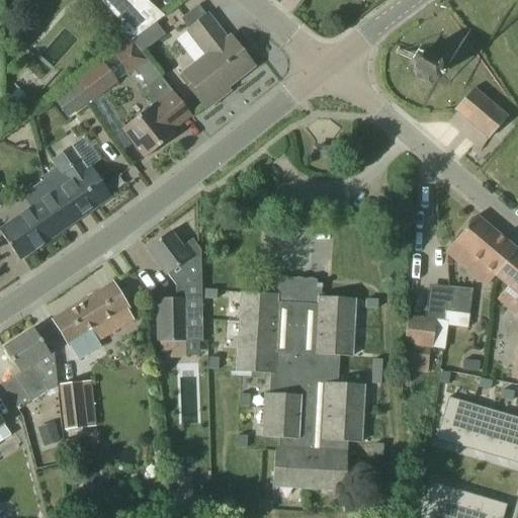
[(142,0),(143,0),(142,0),(108,0),(140,34),(164,16),(145,0),(142,0)]
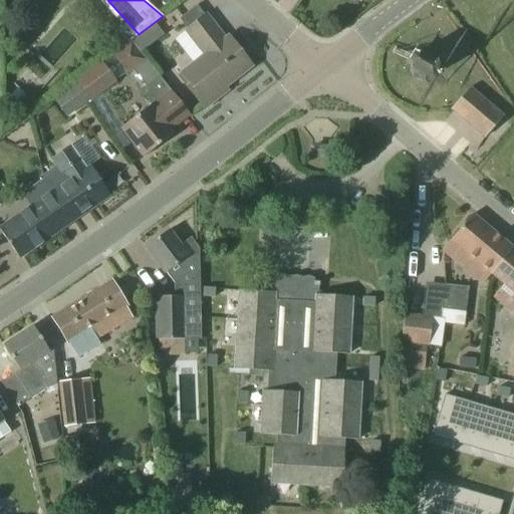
[(225,38),(206,15),(206,14),(185,31),(204,54),(181,73),(190,84),(186,86),(204,109),(222,95),(218,90),(224,86),(225,88),(252,66),(228,36),(225,38)]
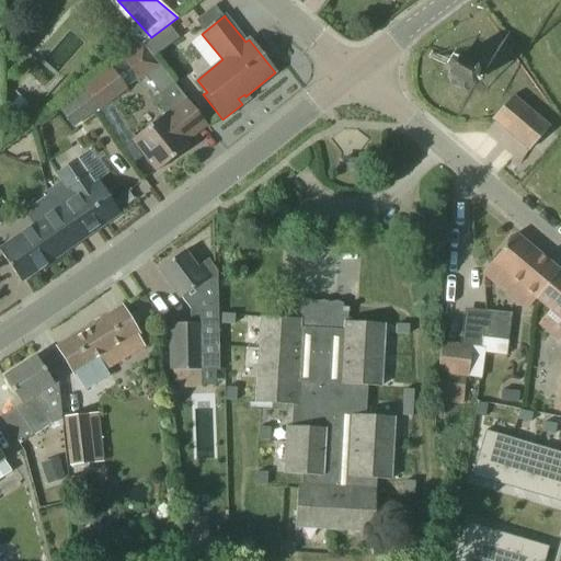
[(142,45),(122,59),(137,80),(138,81),(145,77),(159,67),(153,59),(142,45)]
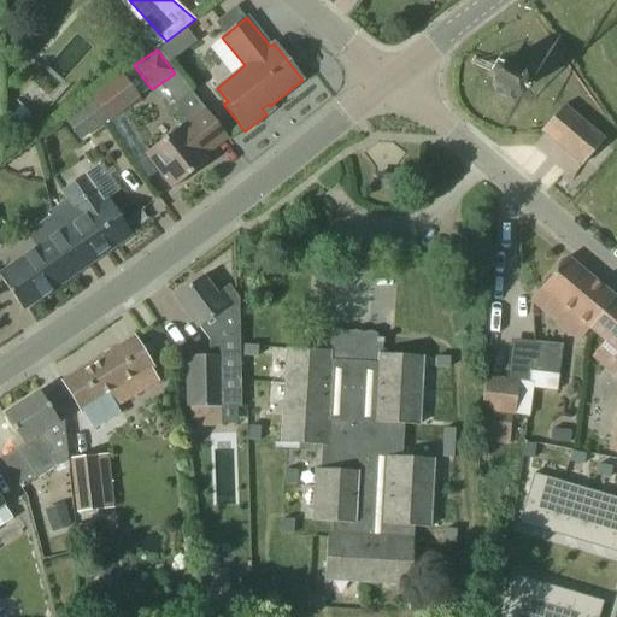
[(528,77),(526,71),(521,65),(515,63),(507,62),(500,64),(495,69),(492,76),(492,82),(494,89),(498,94),(505,98),(512,98),(518,95),(524,92),(527,84),(528,77)]
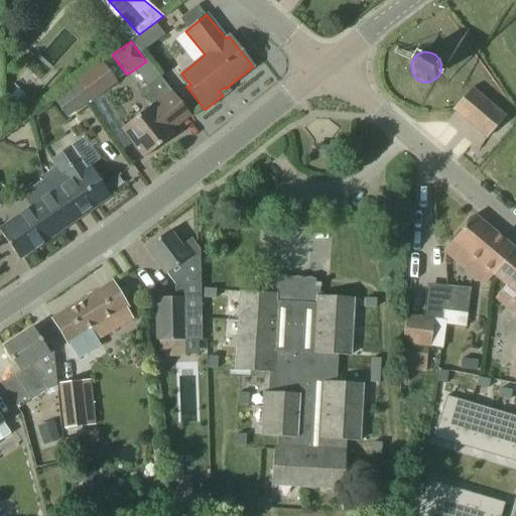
[(101,61),(75,81),(91,103),(117,83),(101,61)]
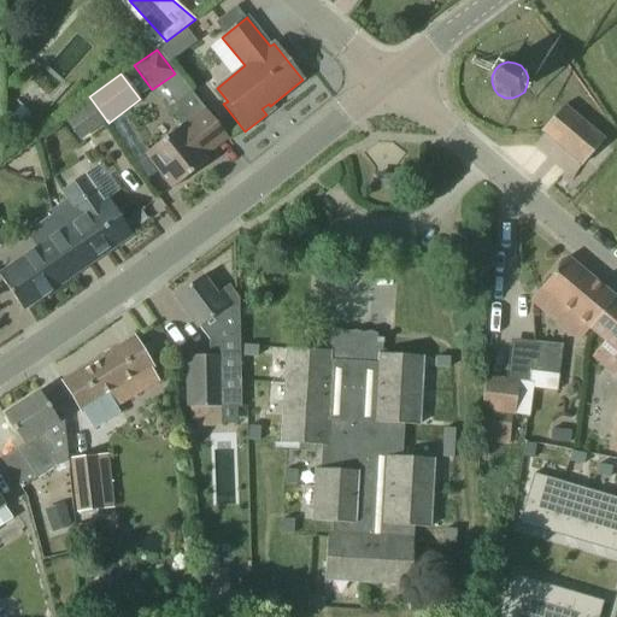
[(168,109),(182,125),(144,154),(171,189),(209,160),(205,156),(228,139),(191,90),(168,109)]
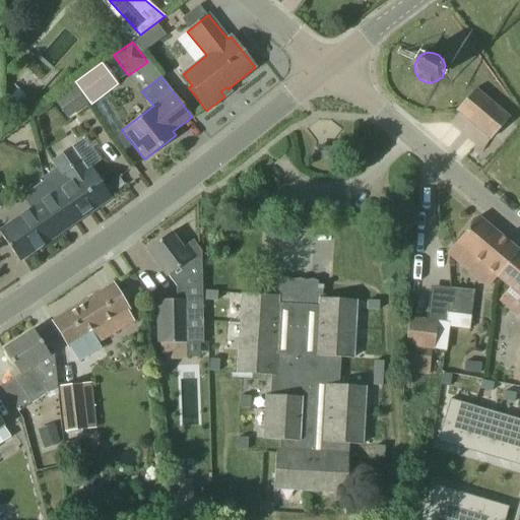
[(507,119),(473,90),(456,111),(490,139),(507,119)]
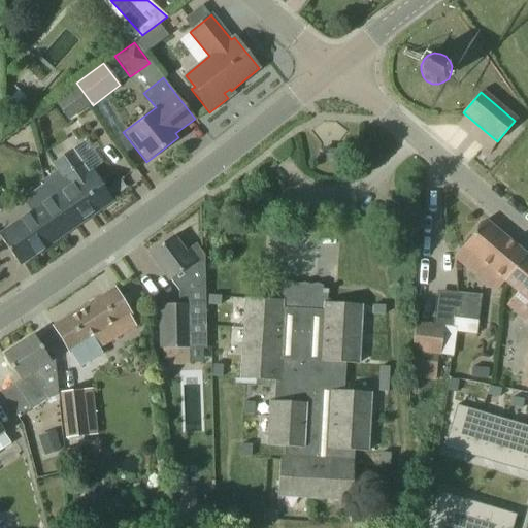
[(113,201),(105,189),(92,170),(89,172),(72,150),(52,163),(58,171),(43,182),(45,185),(75,227),(113,201)]
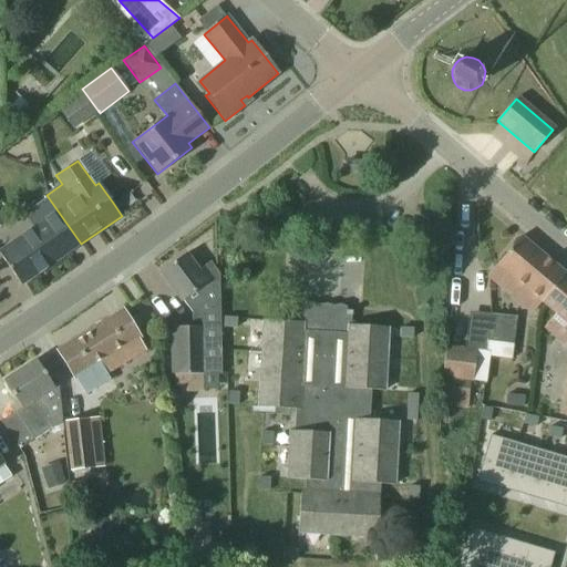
[(24,284),(81,244),(49,198),(38,206),(47,219),(0,250),(0,255),(19,282),(19,281),(23,282),(24,284)]
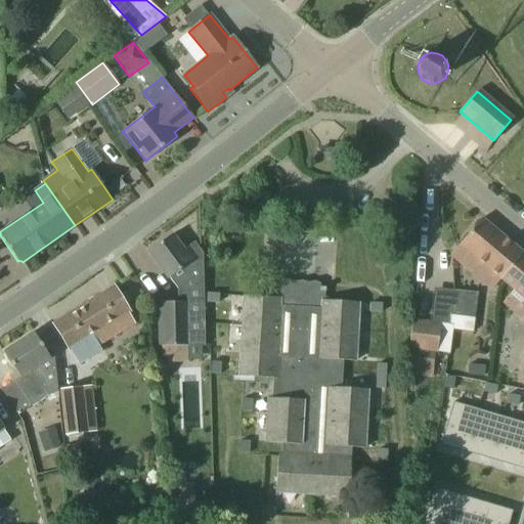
[(460,245),(500,278),(521,253),(481,219),(460,245)]
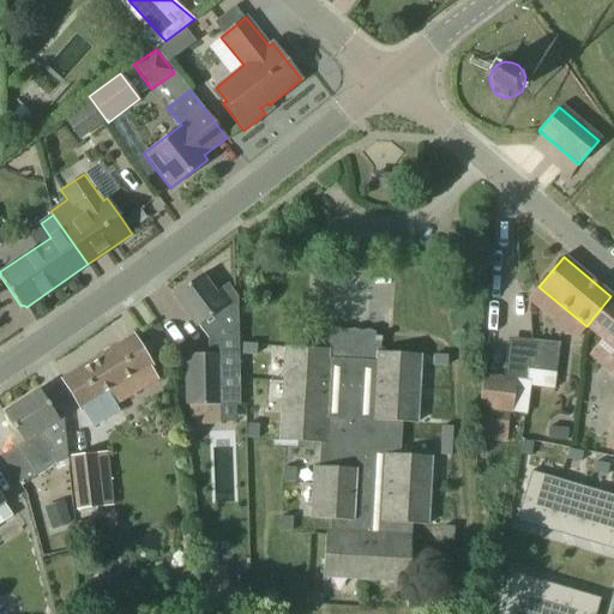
[(239,404),(238,312),(236,296),(227,284),(214,294),(199,276),(174,295),(198,326),(205,335),(212,344),(212,354),(187,355),(188,405),(220,405),(220,404),(239,404)]
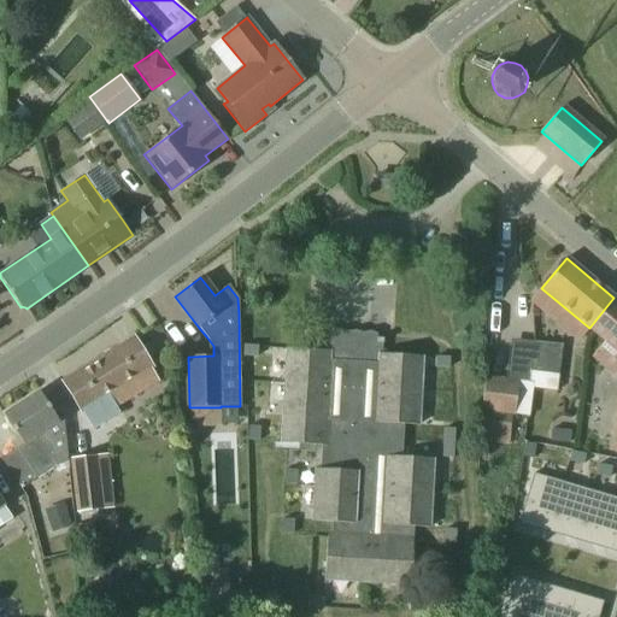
[(616,371),(616,300),(613,298),(589,328),(589,329),(604,341),(592,357),(615,376),(616,371)]
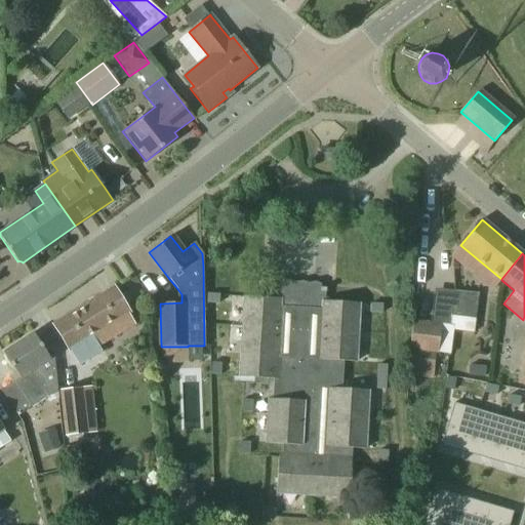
[(320,496),(349,497),(351,461),(345,461),(346,448),(352,448),(365,449),(368,391),(341,389),(342,361),(356,362),(359,306),(359,305),(359,304),(325,301),(325,295),(325,289),(320,289),(275,286),(275,287),(279,288),(278,290),(278,298),(247,297),(243,296),(239,377),(274,379),(272,399),(269,399),(266,443),(283,444),(282,457),(278,457),(276,493),(305,495),(305,496),(320,497),(320,496)]
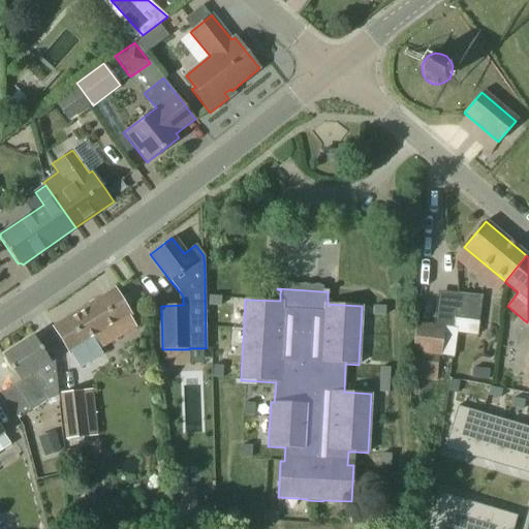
[(130,314),(115,289),(53,328),(68,352),(93,338),(99,348),(134,327),(128,315),(130,314)]
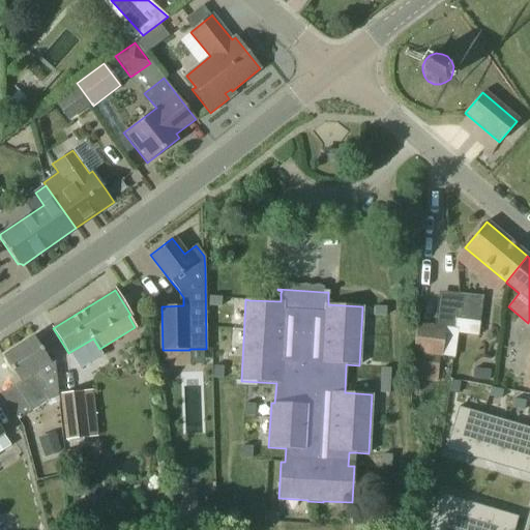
[(479,322),(479,317),(482,297),(458,294),(458,295),(459,295),(454,318),(479,322)]
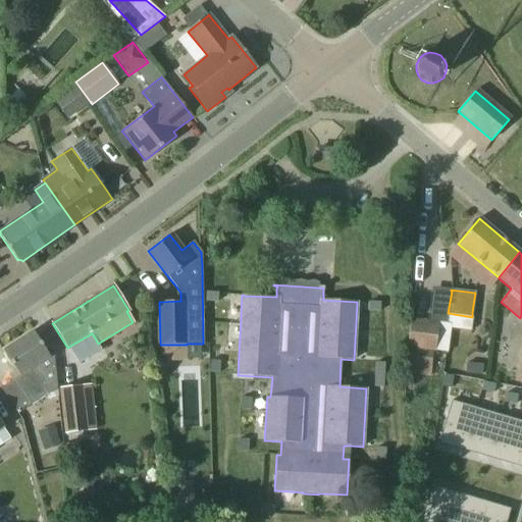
[(217,302),(218,294),(206,293),(205,301),(217,302)]
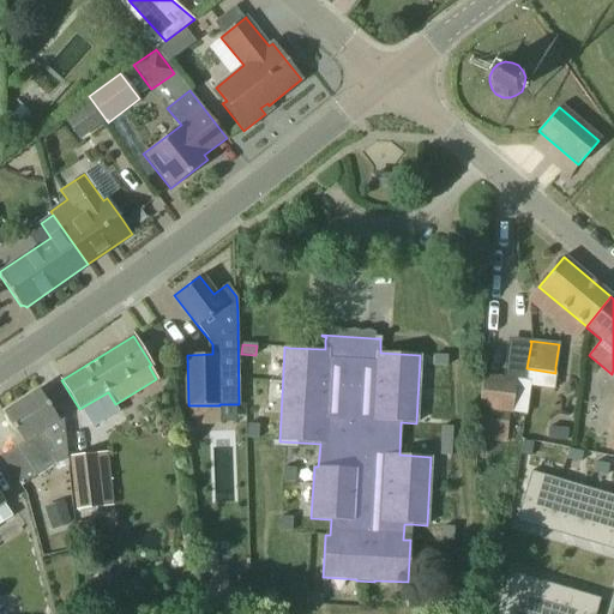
[(433,355),(432,365),(446,366),(447,356),(433,355)]
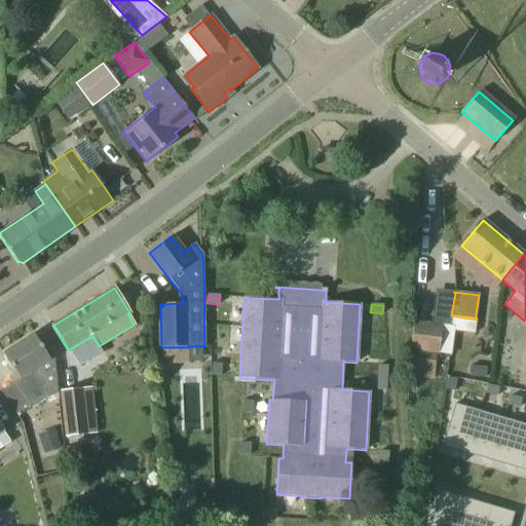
[(442,325),(431,324),(413,321),(410,349),(408,367),(434,370),(436,353),(438,353),(442,325)]
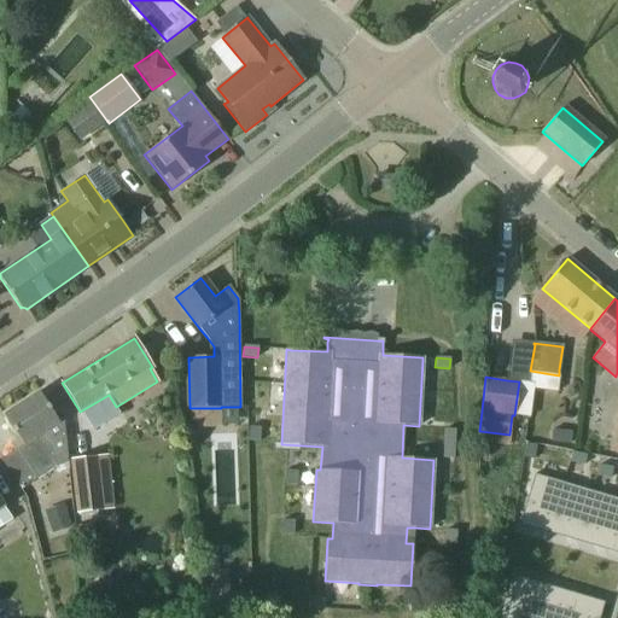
[(519,382),(514,415),(530,418),(535,386),(530,386),(530,383),(529,383),(519,382)]
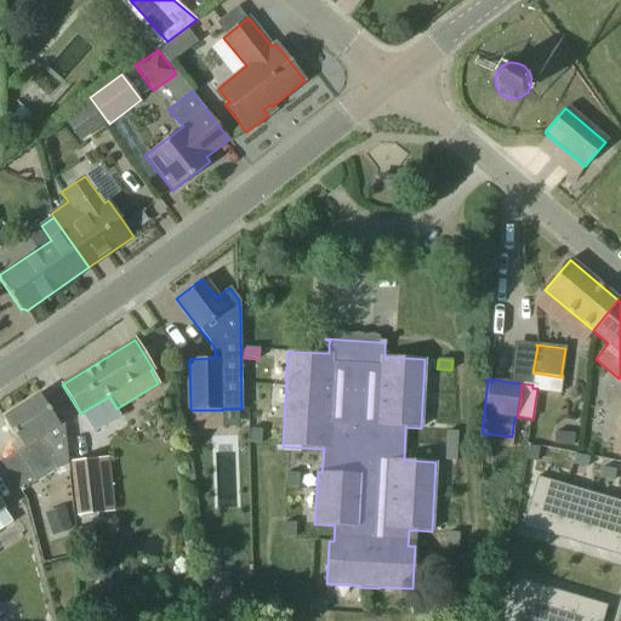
[(3,417),(23,448),(1,462),(22,493),(56,469),(68,465),(63,421),(58,423),(39,394),(3,417)]
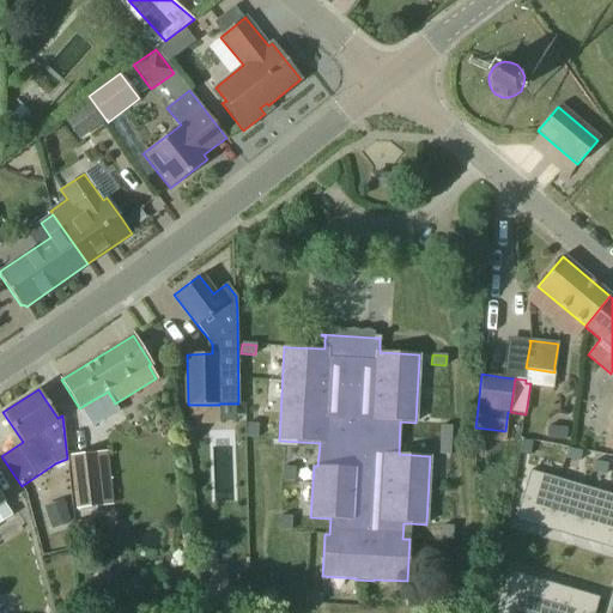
[(606,441),(605,453),(612,454),(612,408),(607,408),(602,439),(606,441)]
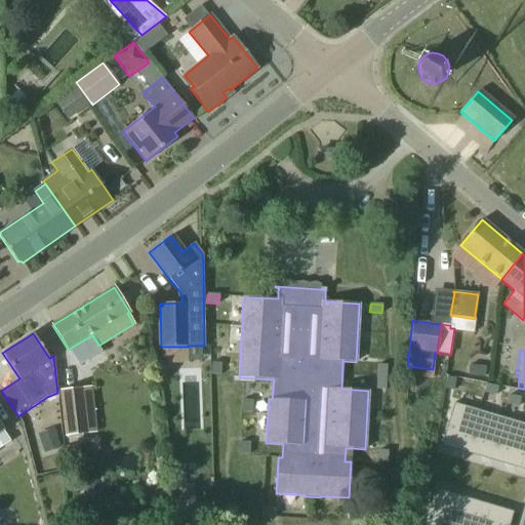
[(212,362),(211,374),(219,375),(220,363),(212,362)]
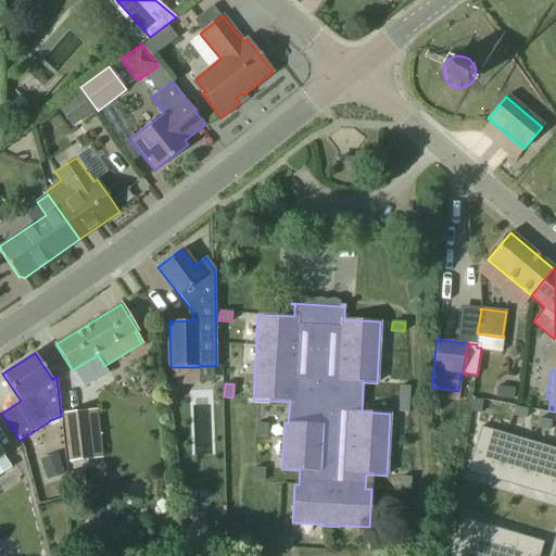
[(408,400),(409,387),(400,386),(400,399),(408,400)]
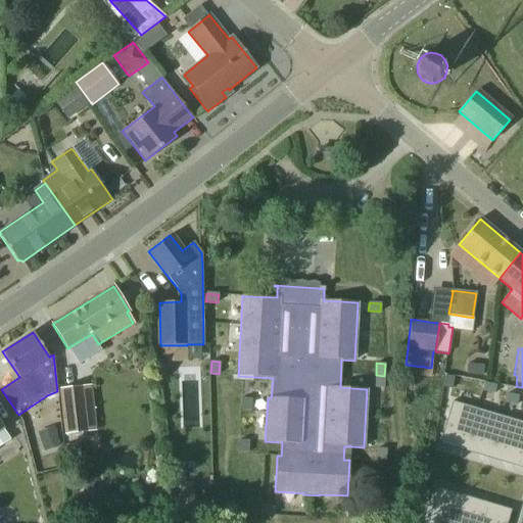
[(383,388),(384,376),(376,375),(375,388),(383,388)]
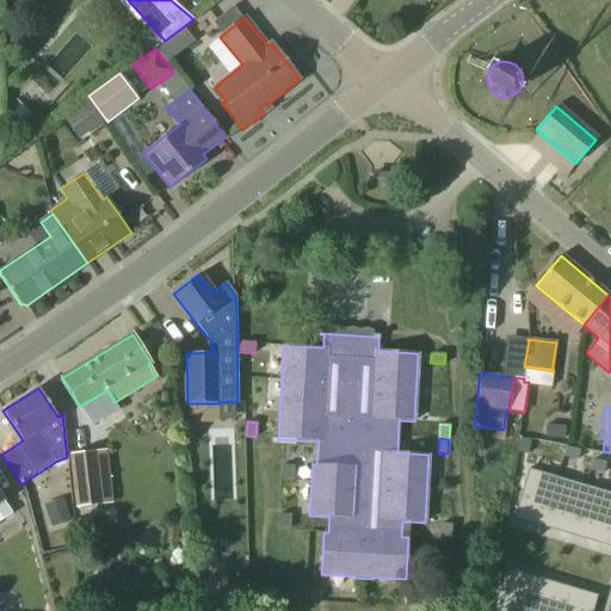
[(75,507),(102,504),(96,451),(69,455),(75,507)]
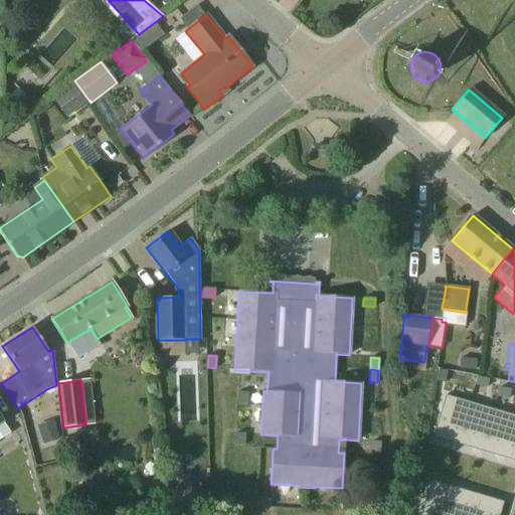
[(442,383),(431,425),(455,432),(466,389),(442,383)]
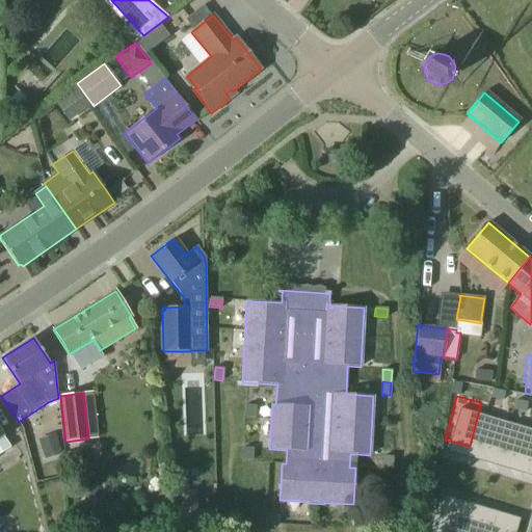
[(470,446),(494,452),(505,408),(481,402),(470,446)]
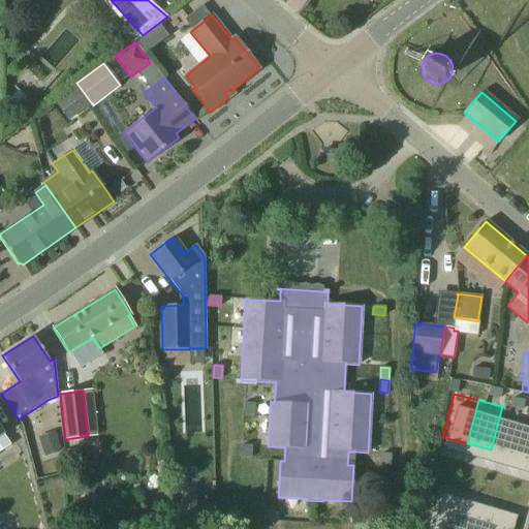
[(245,403),(244,415),(252,415),(253,403),(245,403)]
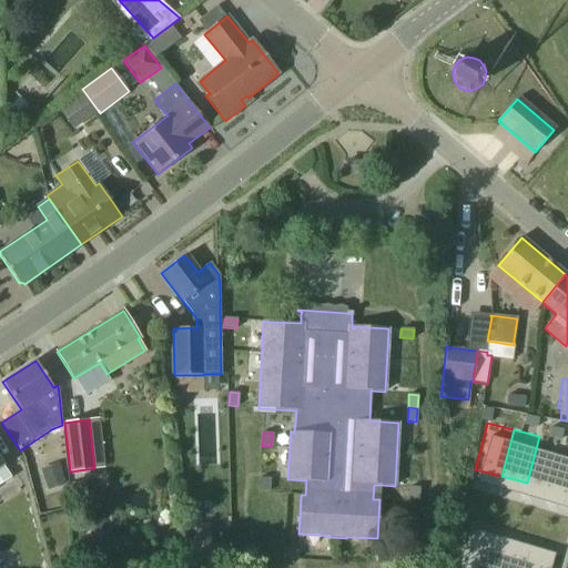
[(566,443),(539,436),(527,483),(554,489),(566,443)]
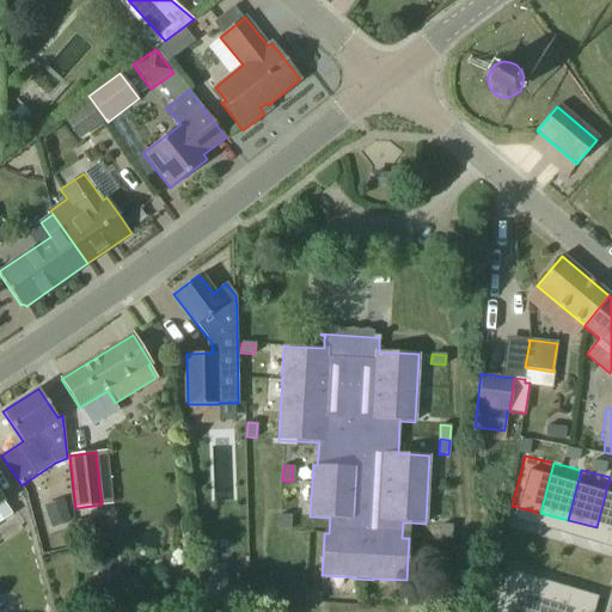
[(611,531),(611,477),(610,477),(597,527),(611,531)]
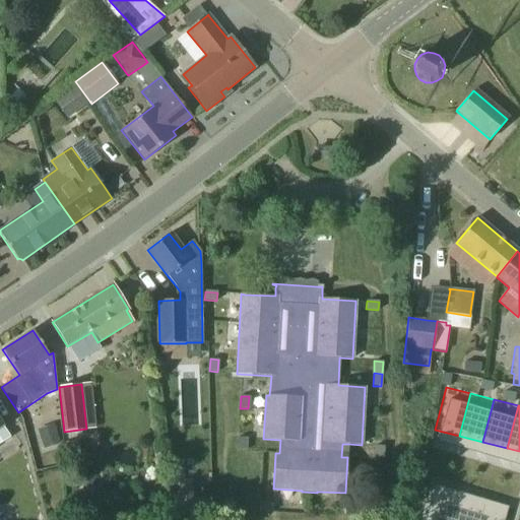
[(0,443),(10,437),(0,421),(0,443)]
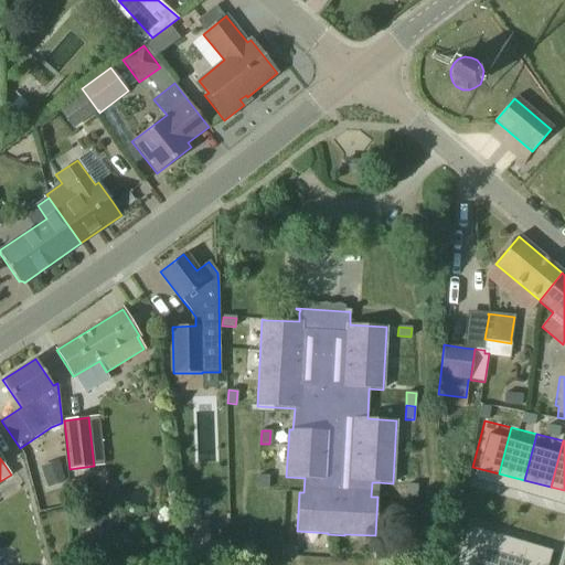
[(60,465),(42,470),(48,488),(65,482),(60,465)]
